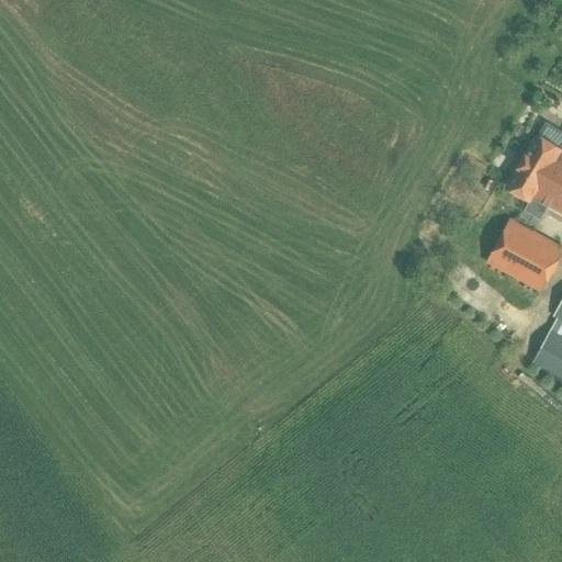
[(538,136),(507,187),(530,200),(531,197),(543,176),(555,181),(561,171),(561,172),(561,150),(560,149),(561,144),(561,132),(546,122),(538,136)]
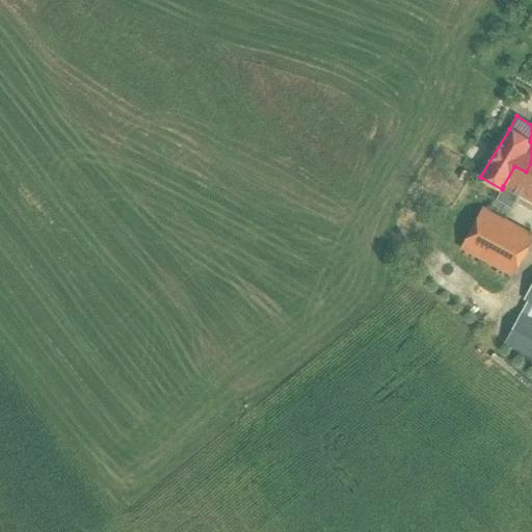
[(531,163),(531,162),(526,171),(514,166),(503,186),(531,202),(531,163)]
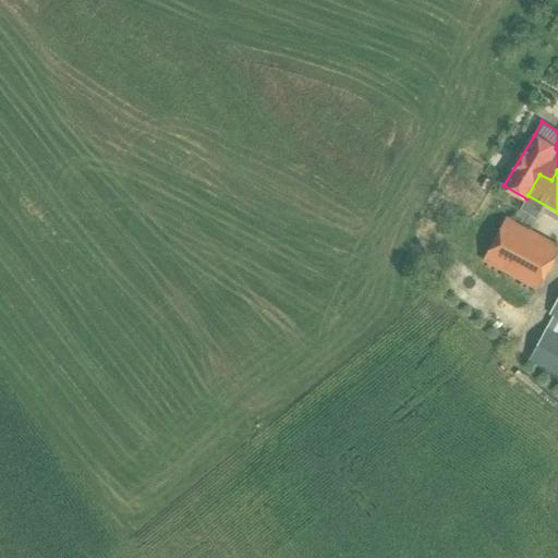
[(537,289),(557,251),(557,245),(525,228),(512,221),(507,218),(484,259),(537,289)]
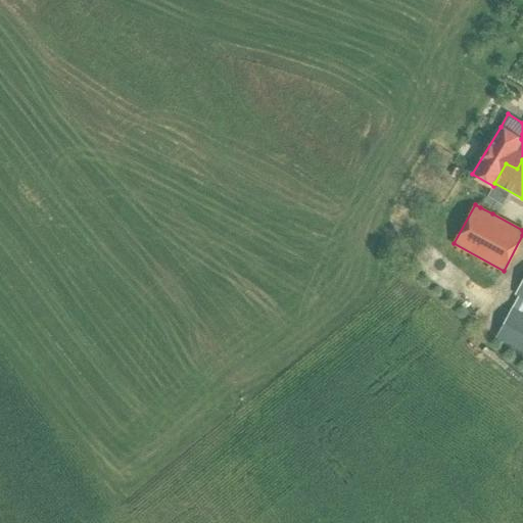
[(522,352),(522,279),(514,295),(518,297),(495,338),(522,352)]
